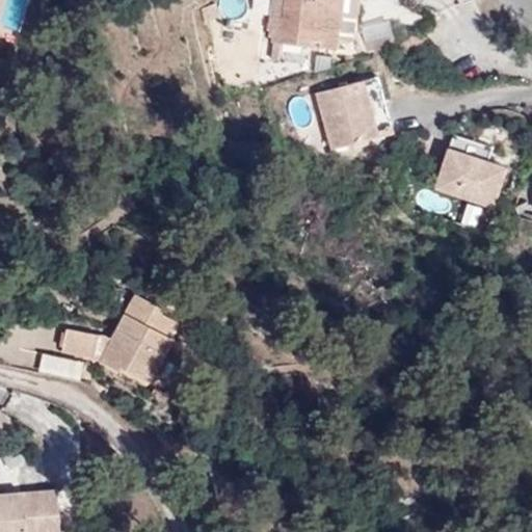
[(286,0),(282,43),(339,48),(340,29),(342,29),(344,0),(286,0)]
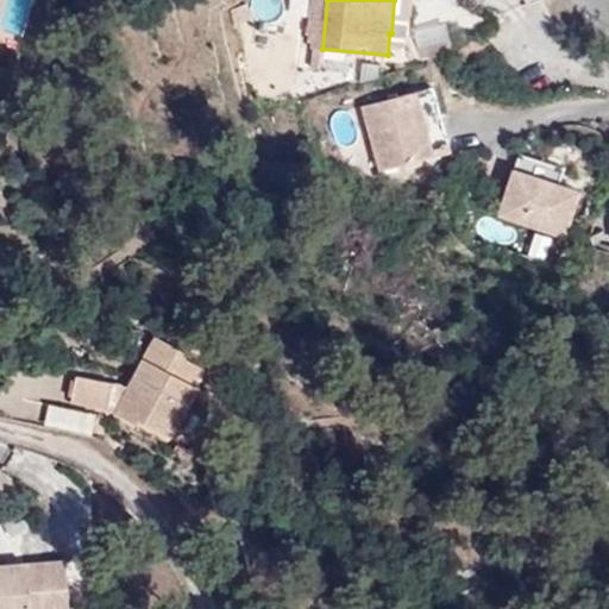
[(456,57),(449,30),(420,38),(428,64),(456,57)]
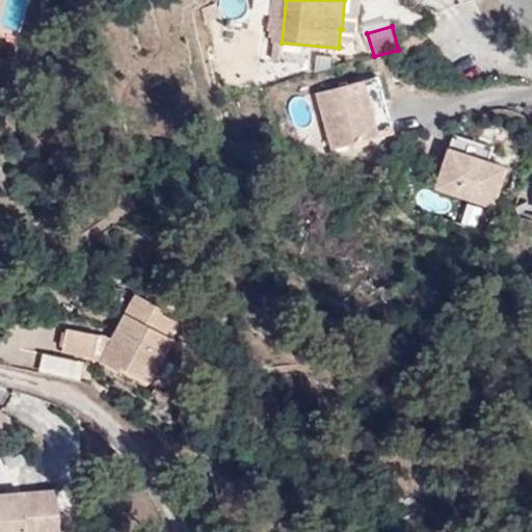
[(394,134),(379,77),(317,92),(331,150),(394,134)]
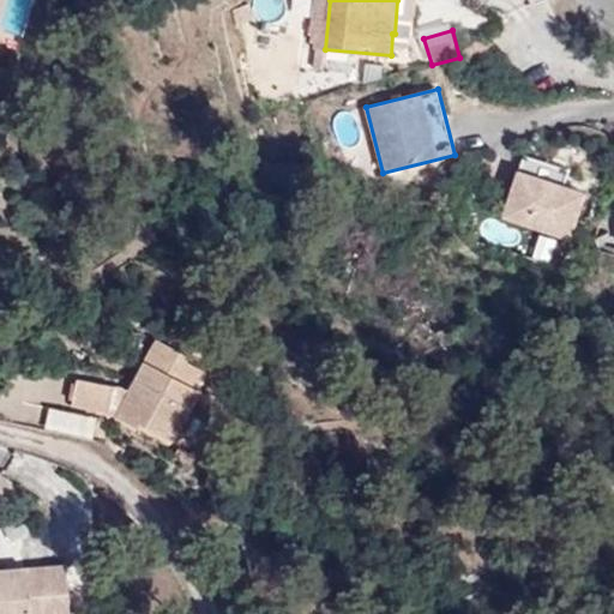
[(518,174),(564,188),(569,170),(523,157),(518,174)]
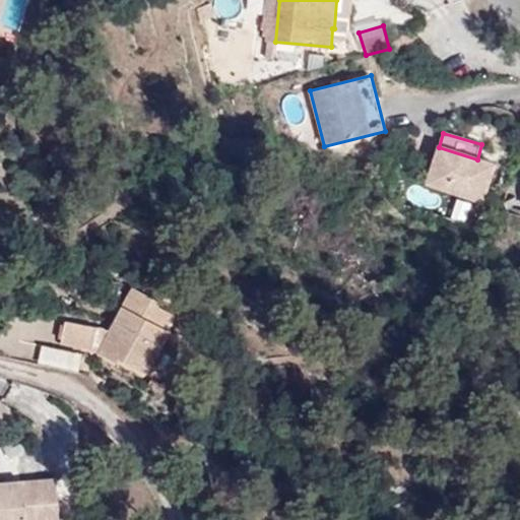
[(497,166),(477,159),(439,147),(426,187),(484,204),(497,166)]
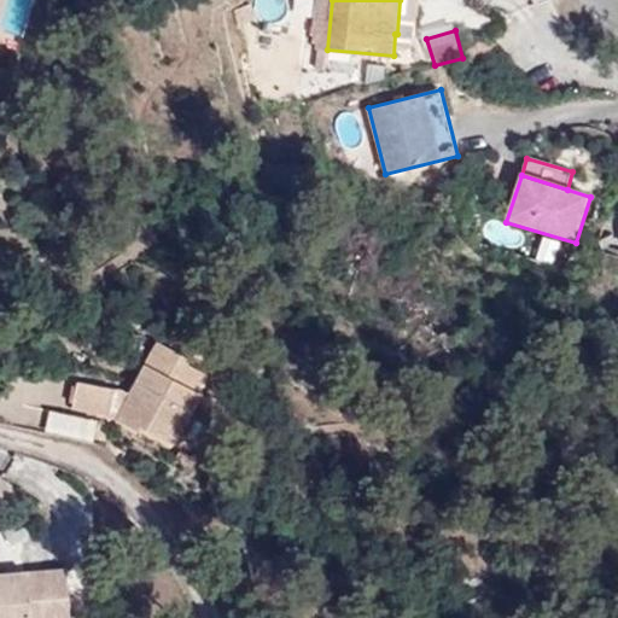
[(133,390),(80,380),(76,407),(111,414),(141,429),(143,425),(176,443),(204,392),(198,389),(208,372),(190,363),(193,357),(159,340),(133,390)]
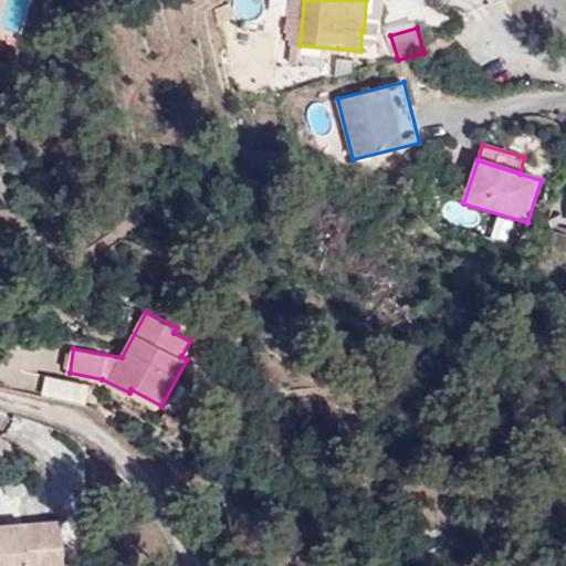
[(83,401),(86,384),(45,376),(42,394),(83,401)]
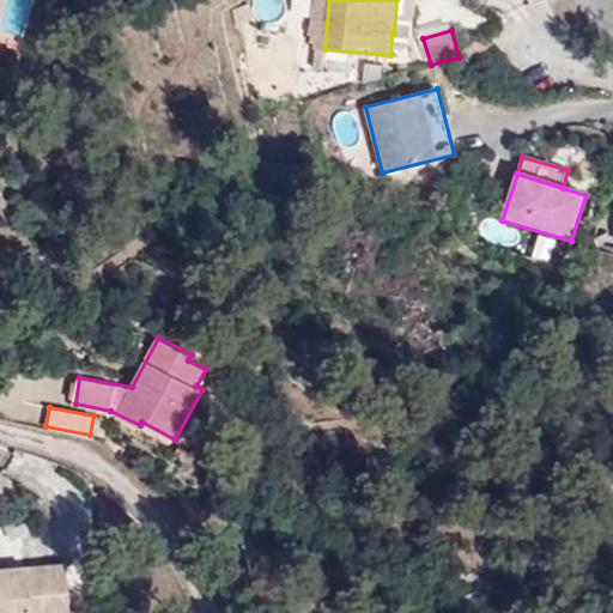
[(0,612),(72,612),(68,563),(0,568),(0,612)]
